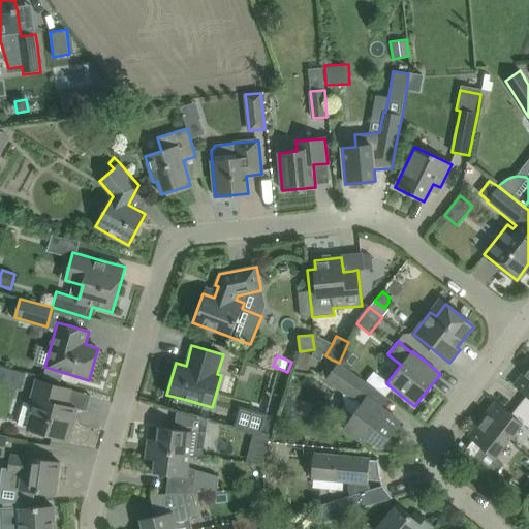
[(320,375),(327,379),(353,399),(366,382),(339,363),(332,360),(320,375)]
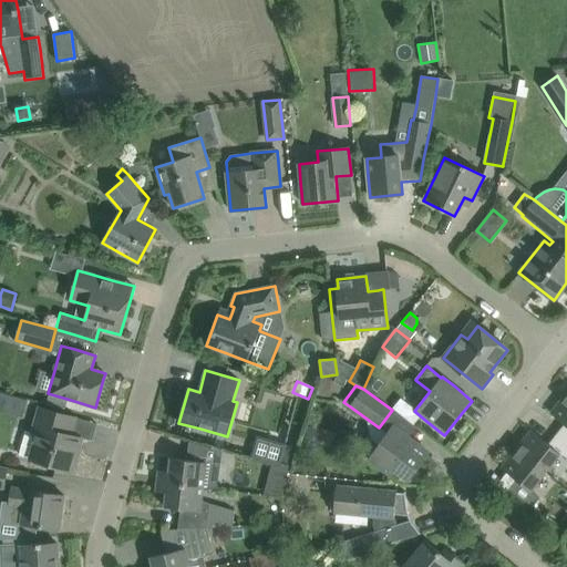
[(0,410),(27,413),(29,395),(0,392),(0,410)]
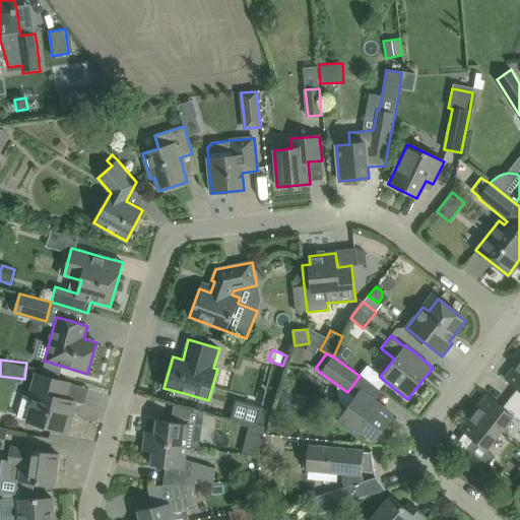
[(519,363),(518,362),(505,379),(517,389),(510,398),(519,405),(519,363)]
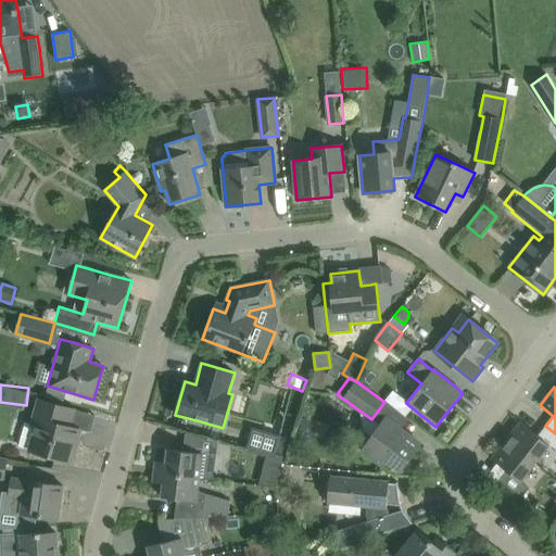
[(25,422),(19,446),(30,450),(30,452),(33,452),(50,457),(71,463),(76,441),(72,440),(75,428),(70,427),(74,409),(53,404),(38,400),(32,425),(25,422)]
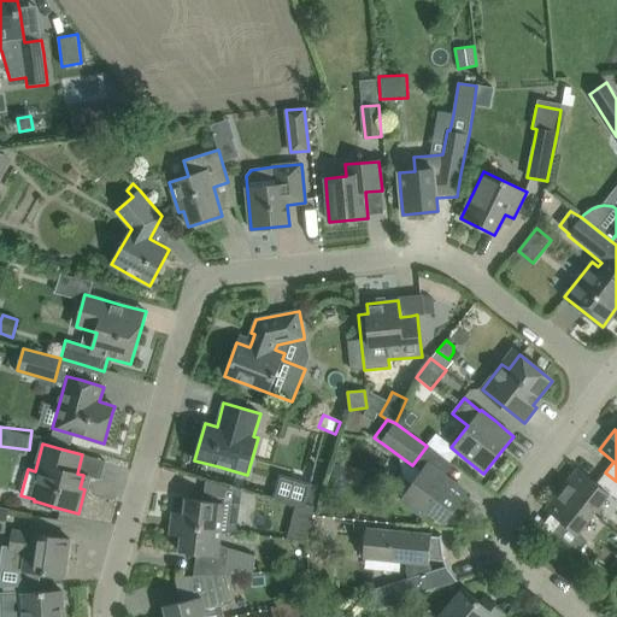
[(350,472),(344,468),(335,465),(330,485),(339,487),(346,487),(351,481),(350,472)]
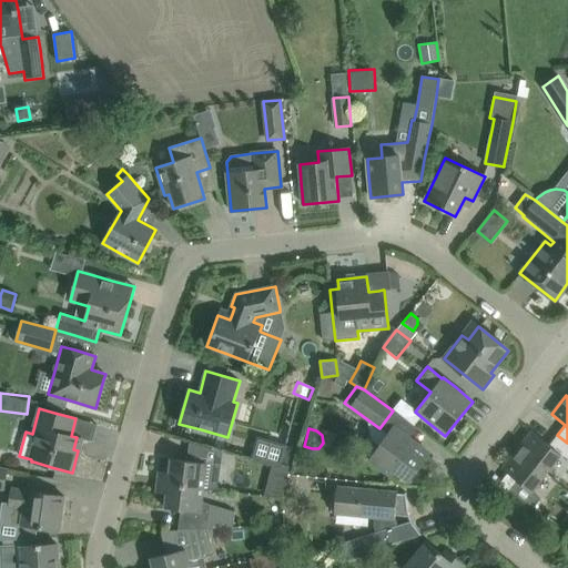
[(517,450),(547,474),(561,456),(567,460),(567,443),(557,435),(549,445),(531,432),(517,450)]
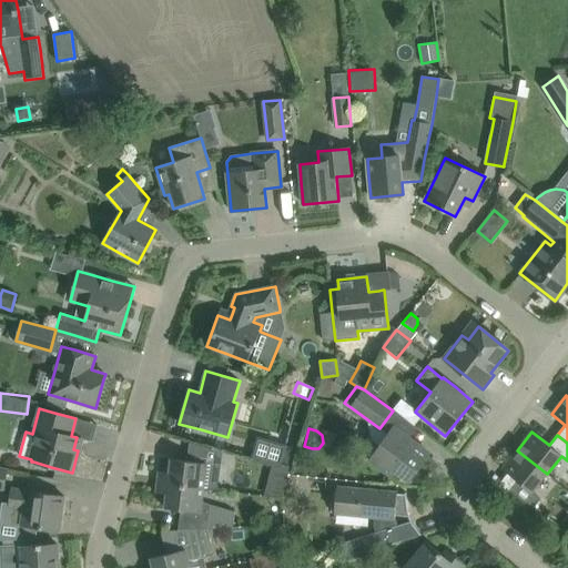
[(429,454),(407,437),(404,443),(389,433),(369,460),(392,477),(395,472),(409,482),(423,463),(421,462),(425,455),(427,457),(429,454)]
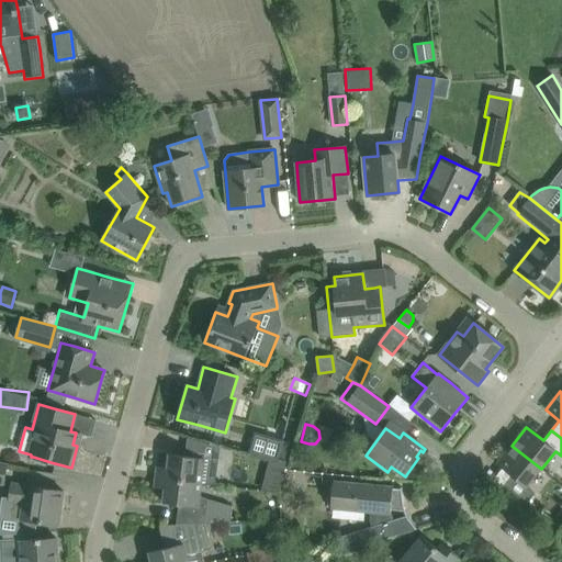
[(255,454),(279,457),(281,435),(257,433),(255,454)]
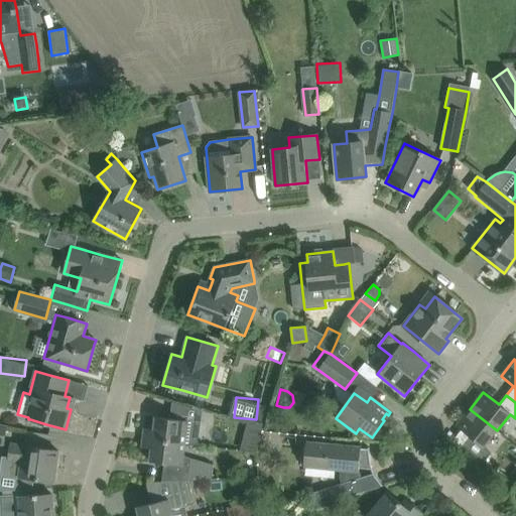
[(198,410),(191,408),(172,402),(169,419),(155,417),(153,429),(144,428),(143,438),(185,443),(198,445),(203,411),(198,410)]
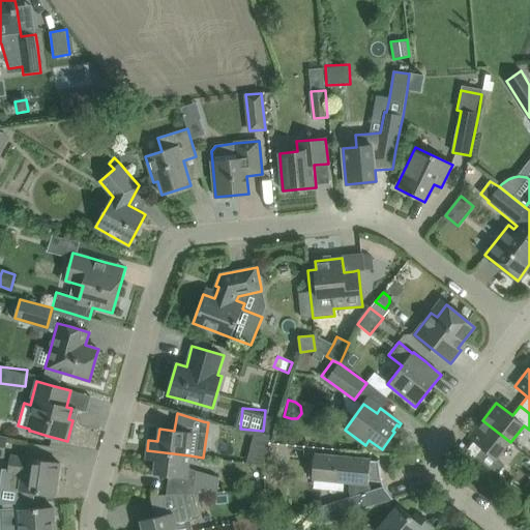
[(496,459),(510,442),(482,420),(468,438),(481,448),(474,458),(496,475),(504,465),(496,459)]
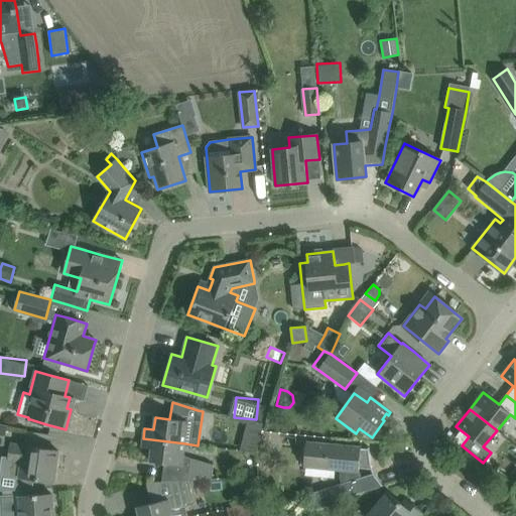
[(185,443),(143,438),(141,447),(151,448),(149,462),(163,464),(161,482),(188,481),(212,480),(213,466),(191,459),(183,456),(185,443)]
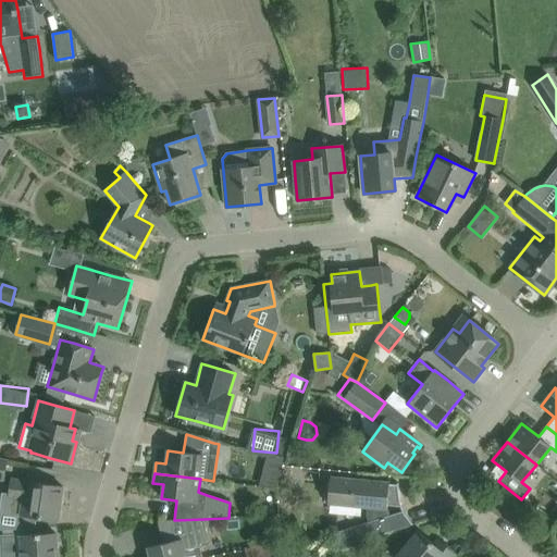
[(358,542),(391,531),(413,524),(405,512),(404,511),(386,517),(385,512),(385,510),(386,510),(387,506),(401,507),(400,500),(398,483),(397,483),(397,484),(390,484),(390,483),(368,481),(331,478),(327,505),(367,508),(367,516),(369,522),(354,528),(358,542)]
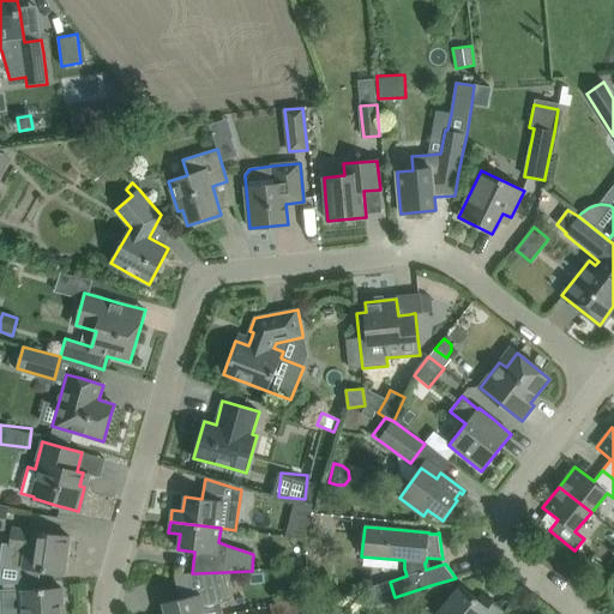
[(29,530),(28,531),(12,529),(10,545),(2,543),(0,557),(0,584),(38,583),(40,571),(64,575),(68,536),(44,533),(29,530)]
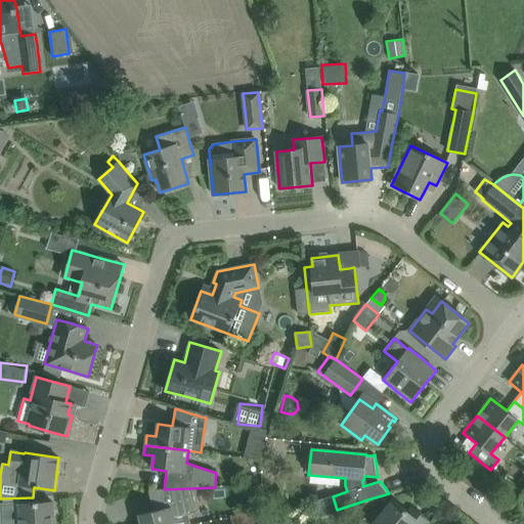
[(190,523),(188,514),(198,512),(191,488),(164,489),(148,490),(154,512),(139,515),(140,523),(190,523)]
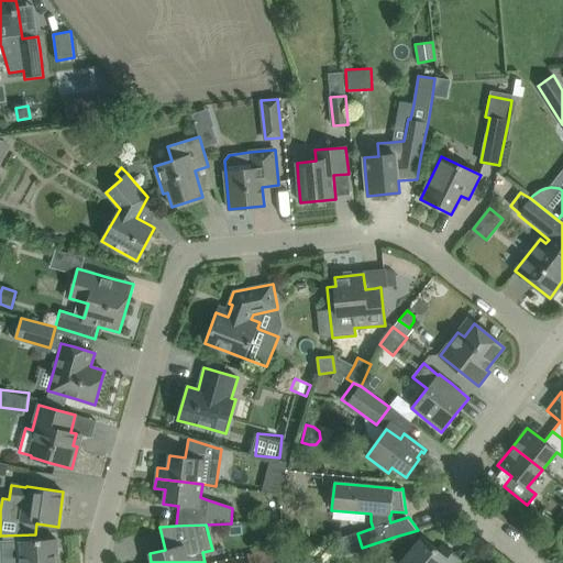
[(269,547),(282,547),(280,534),(269,534),(269,547)]
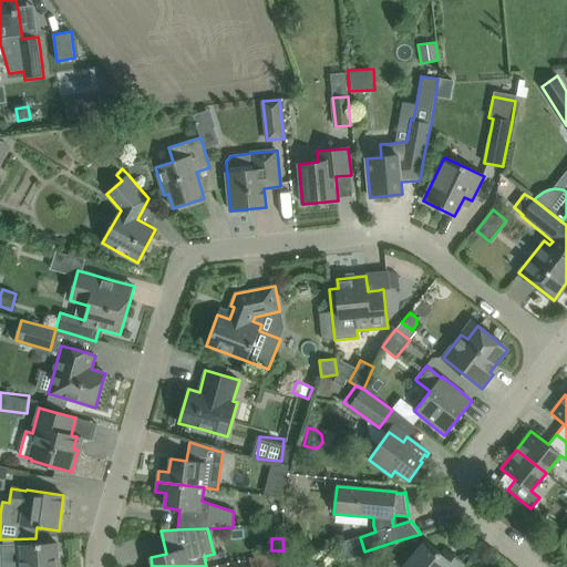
[(411,558),(403,566),(464,566),(465,566),(445,549),(441,554),(425,540),(411,558)]
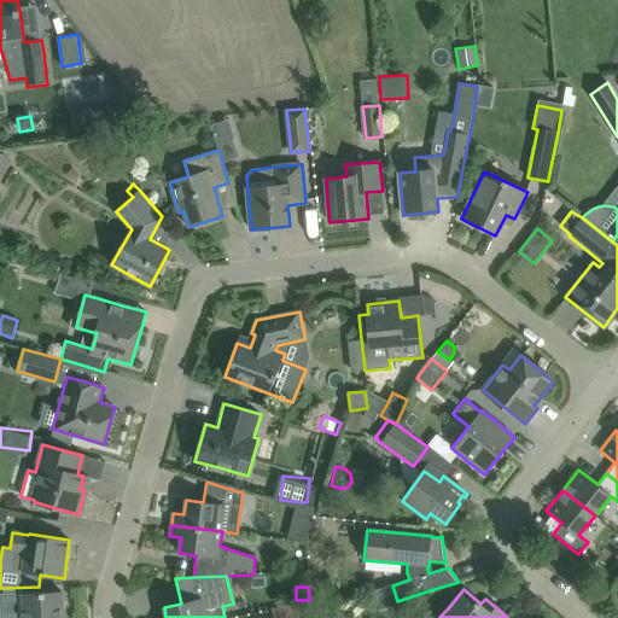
[(63,617),(62,592),(23,594),(0,594),(0,617),(63,617)]
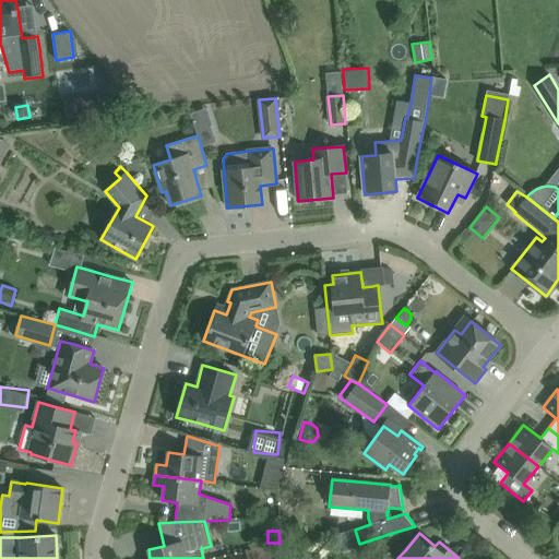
[(280,558),(287,558),(306,554),(301,542),(284,547),(285,552),(281,555),(280,558)]
